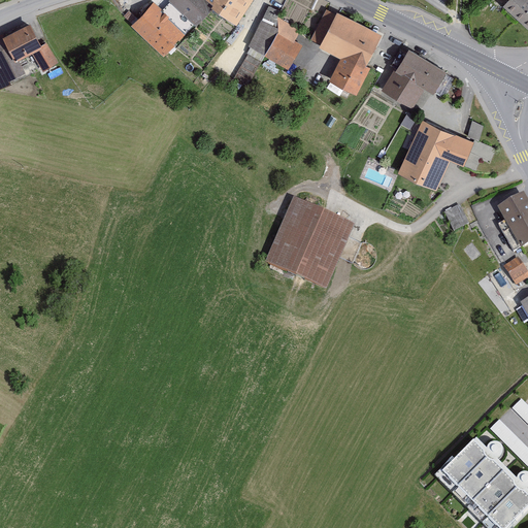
[(170,0),(169,2),(161,10),(154,5),(135,27),(163,55),(194,24),(196,25),(210,8),(237,27),(253,0),(170,0)]
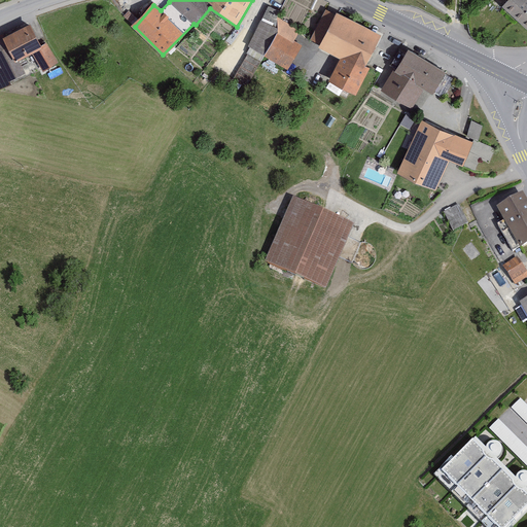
[(276,5),(267,0),(262,0),(226,73),(242,81),(258,53),(284,69),(300,39),(290,35),(297,25),(273,11),(276,5)]
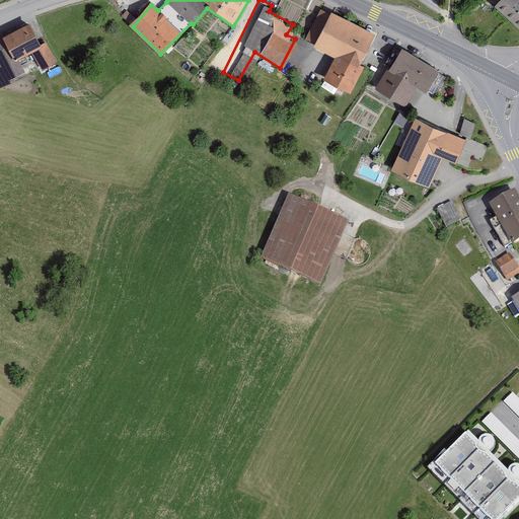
[(495,7),(518,30),(518,0),(502,0),(503,0),(495,7)]
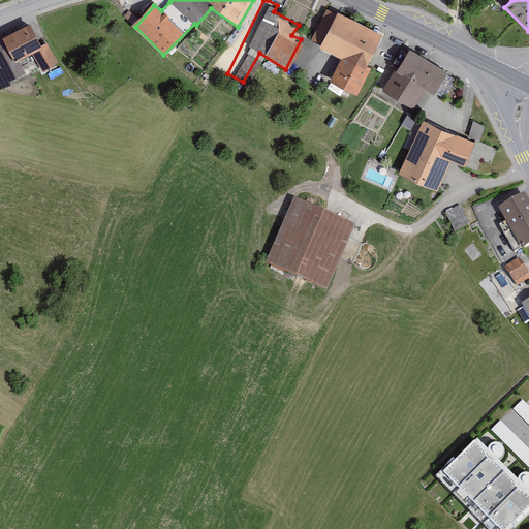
[(379,37),(328,11),(313,39),(323,44),(322,49),(344,59),(333,82),(355,93),(368,69),(365,67),(379,37)]
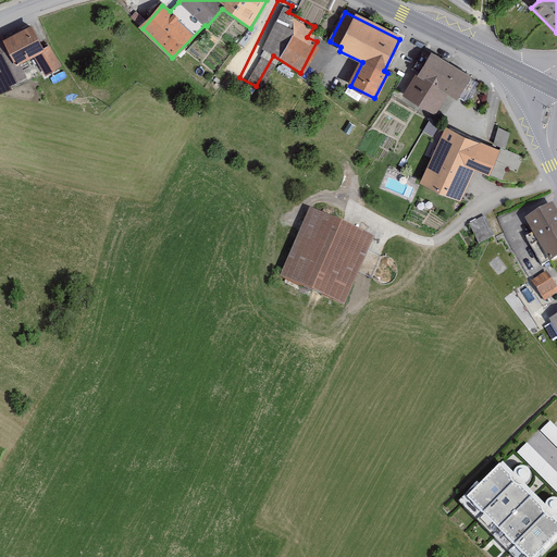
[(47,52),(33,25),(0,41),(0,69),(2,73),(0,73),(0,91),(28,78),(21,65),(47,52)]
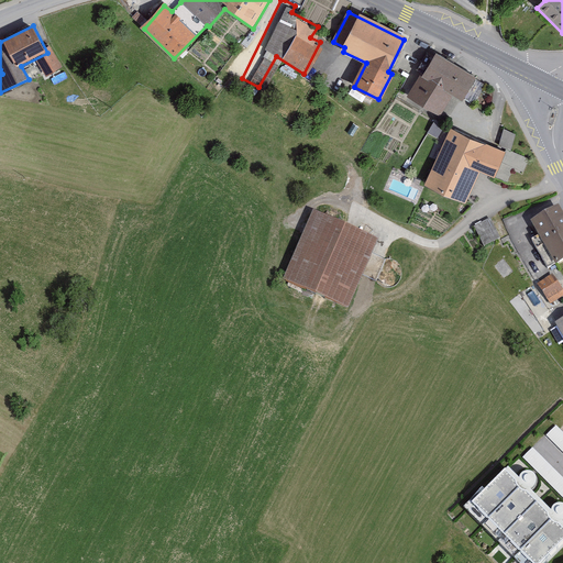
[(475,79),(437,56),(422,79),(420,78),(409,97),(438,113),(450,92),(462,100),(475,79)]
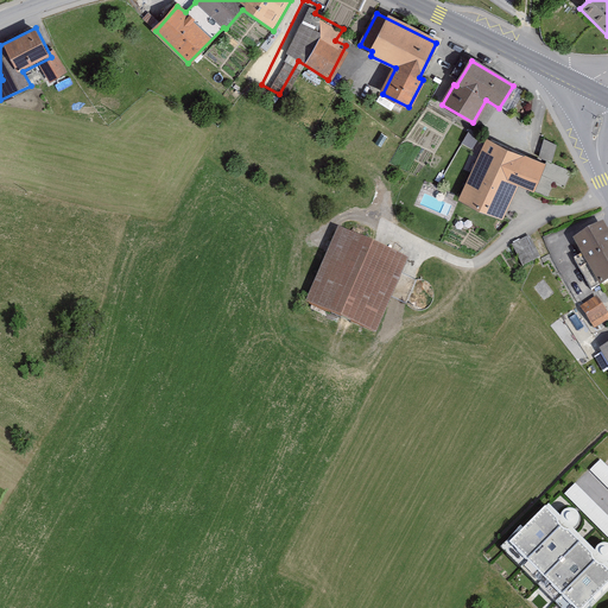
[(538,154),(551,160),(558,141),(545,137),(538,154)]
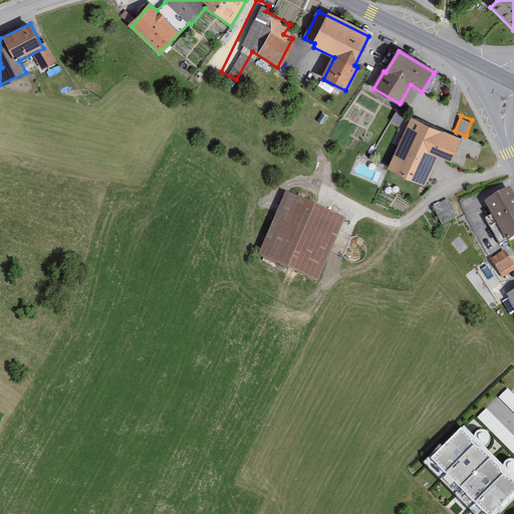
[(462,140),(412,117),(387,171),(424,188),(438,157),(451,163),(462,140)]
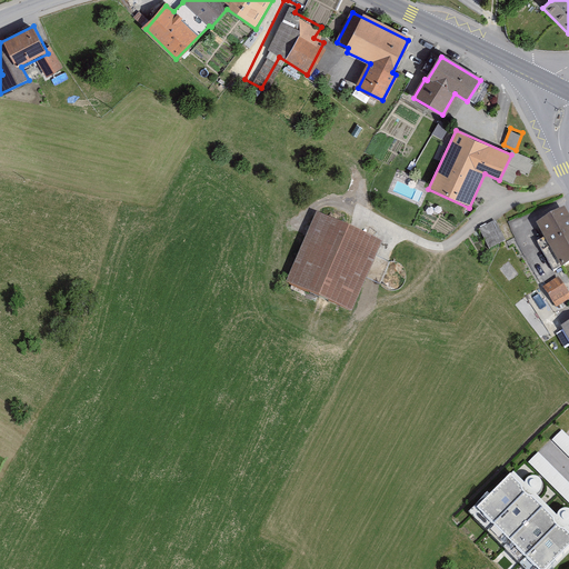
[(568,261),(568,211),(565,205),(537,221),(562,266),(568,261)]
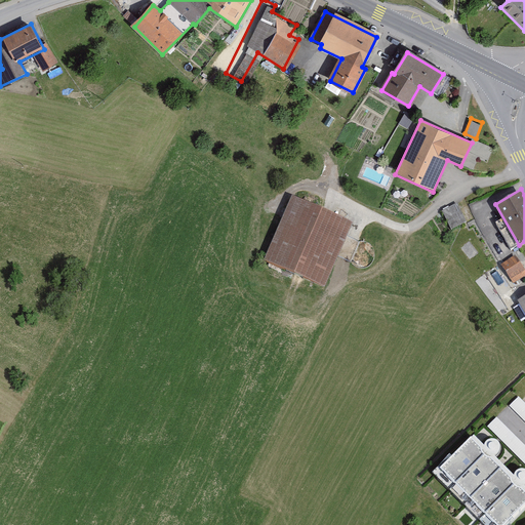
[(355,220),(292,192),(261,259),(324,288),(355,220)]
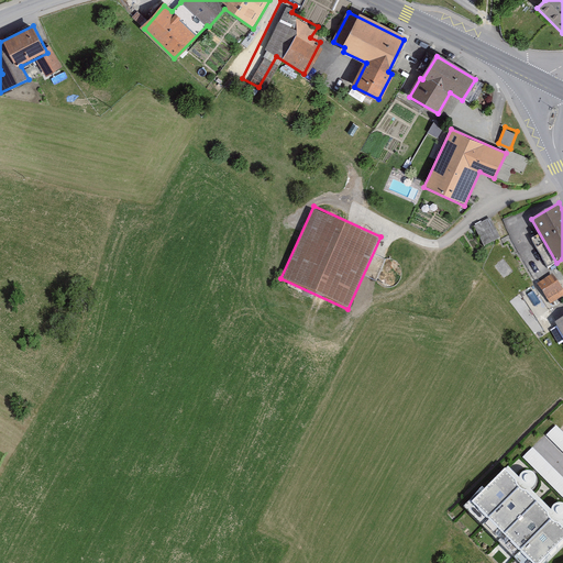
[(473,224),(483,245),(501,236),(490,216),(473,224)]
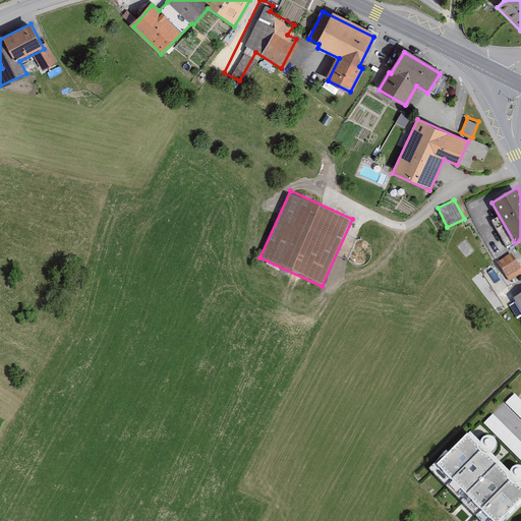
[(520,267),(509,252),(494,264),(508,282),(520,271),(520,267)]
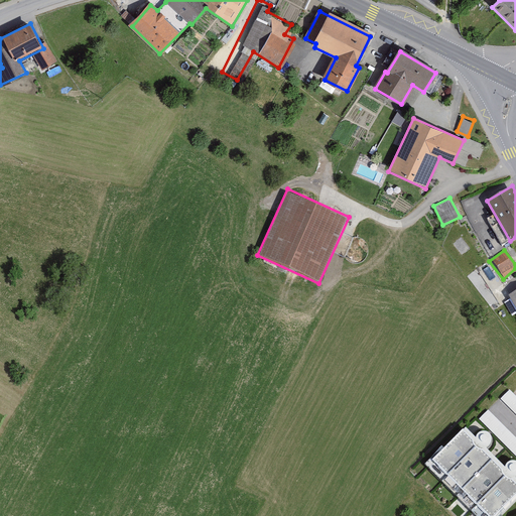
[(500,398),(515,413),(515,395),(509,388),(500,398)]
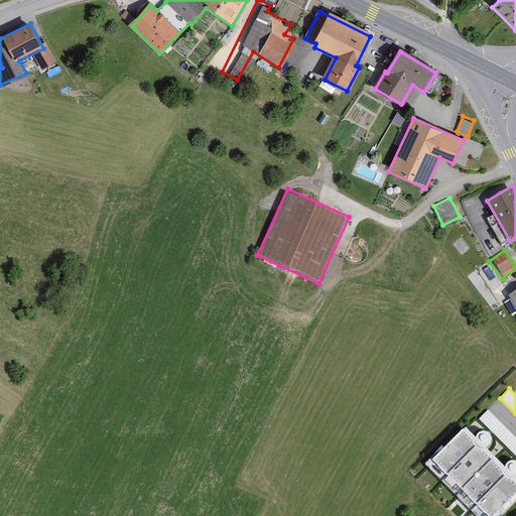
[(478,418),(515,455),(515,435),(488,409),(478,418)]
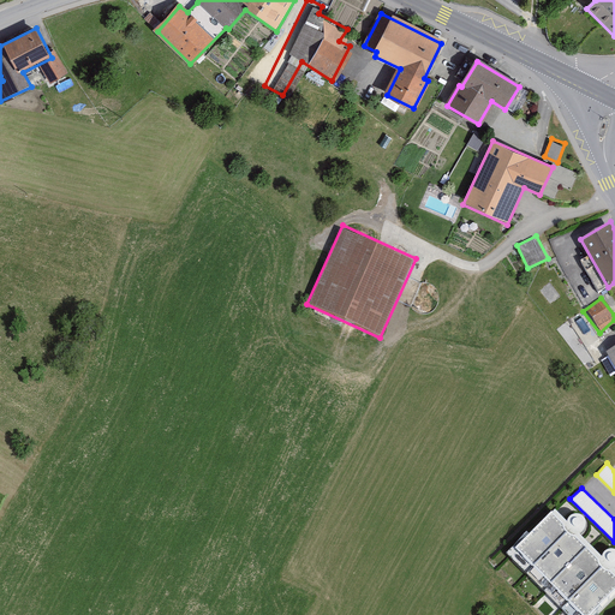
[(614,573),(553,508),(507,553),(566,614),(591,614),(614,592),(614,573)]
